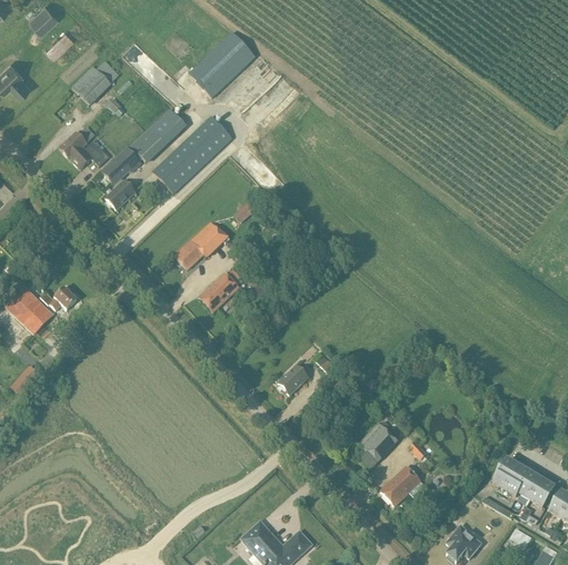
[(0,0),(0,17),(11,7),(5,0),(0,0)]
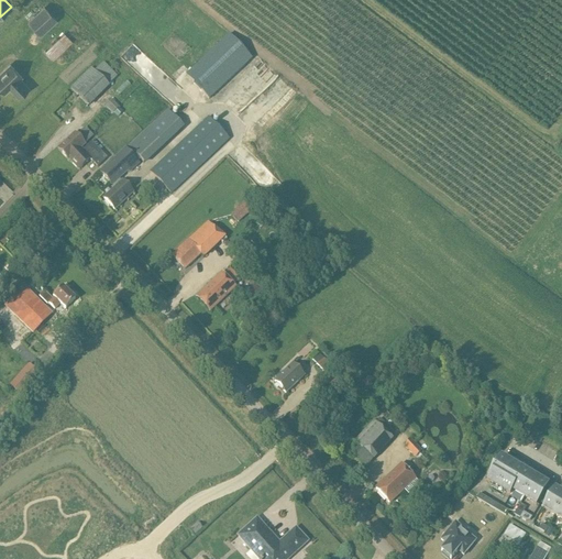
[(45,1),(29,18),(42,32),(59,15),(45,1)]
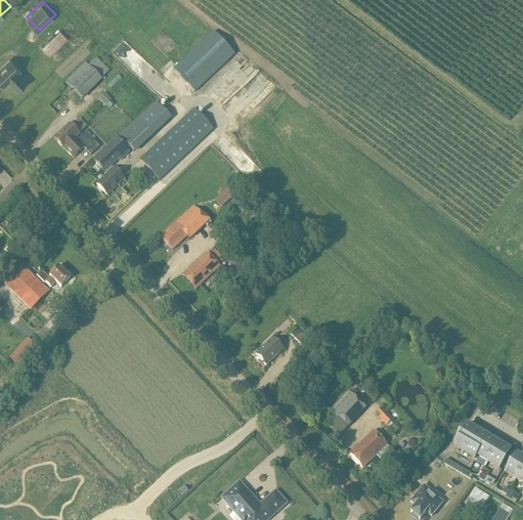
[(43,44),(50,52),(69,35),(61,27),(43,44)]
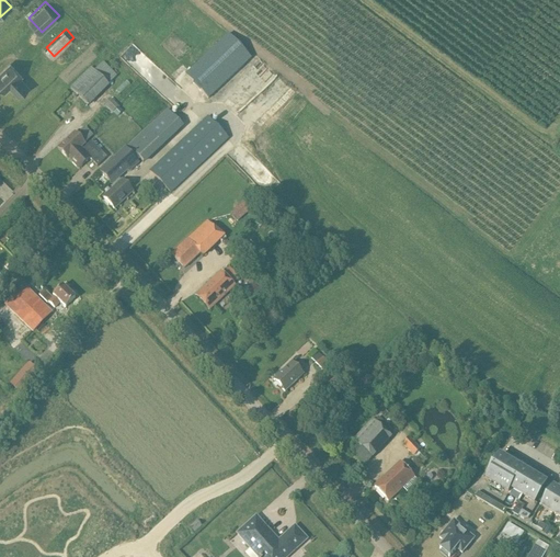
[(252,55),(229,31),(186,71),(209,95),(252,55)]
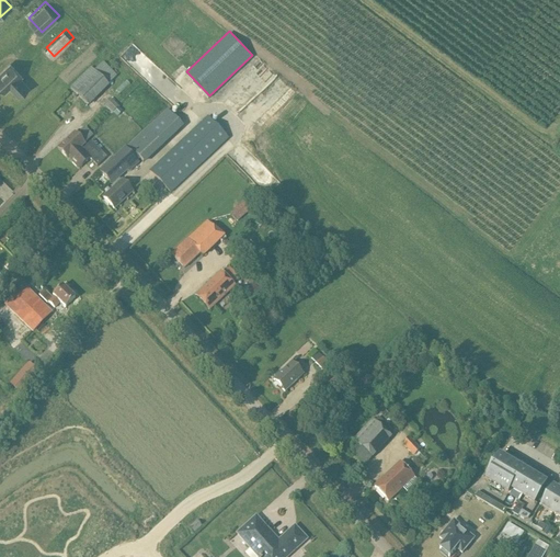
[(118,72),(104,58),(95,67),(92,64),(71,84),(90,103),(110,83),(109,82),(118,72)]
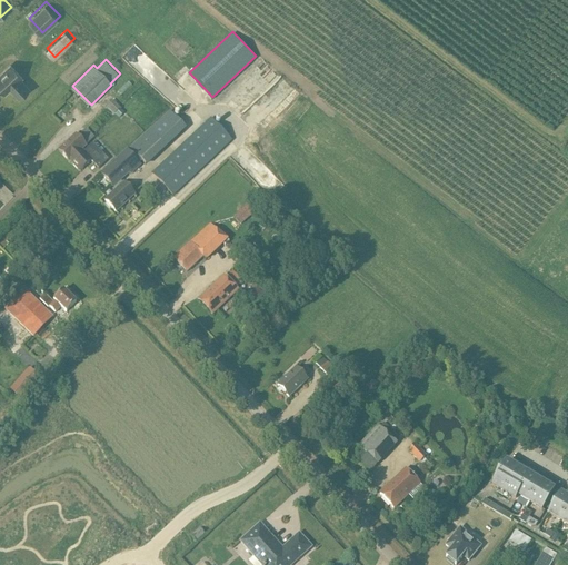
[(13,87),(20,95),(30,86),(21,76),(23,73),(12,61),(0,71),(0,82),(6,90),(12,83),(15,86),(13,87)]
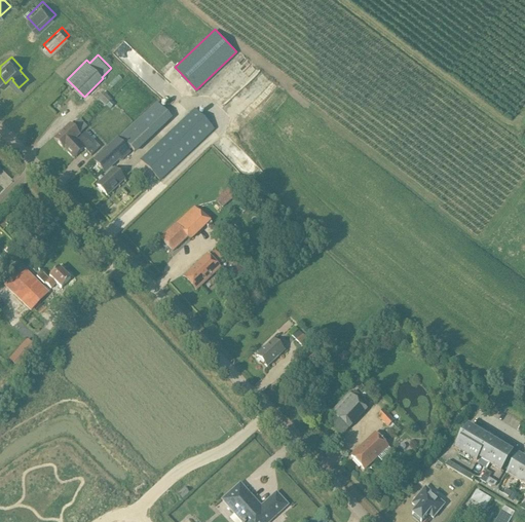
[(113,86),(122,76),(118,73),(109,82),(113,86)]
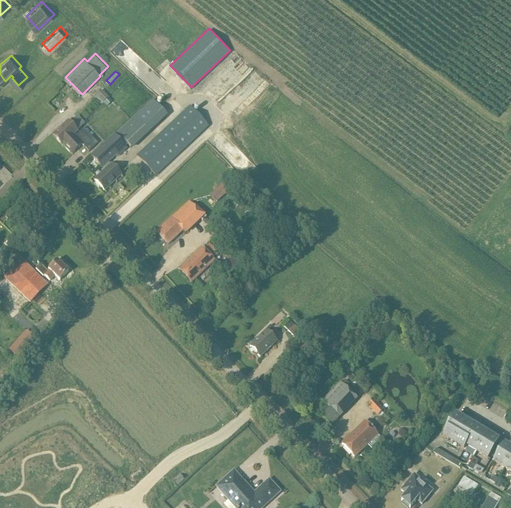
[(97,92),(104,99),(109,93),(102,87),(97,92)]
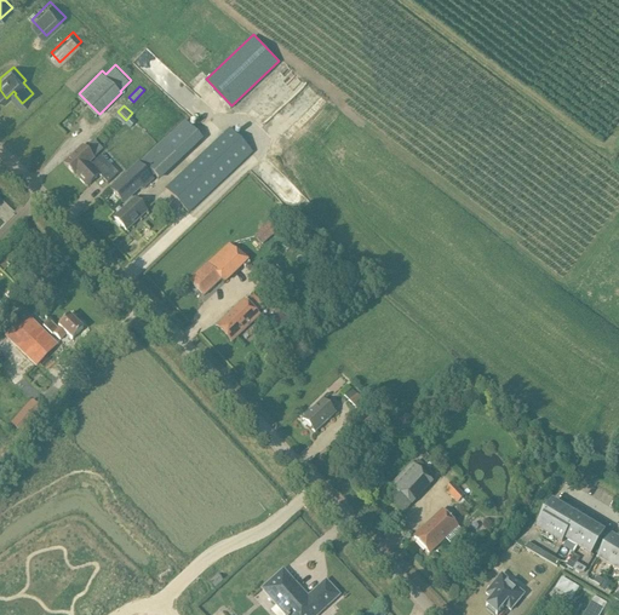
[(204,137),(185,118),(139,160),(139,159),(110,185),(125,201),(143,185),(144,187),(155,176),(154,174),(156,172),(161,177),(204,137)]
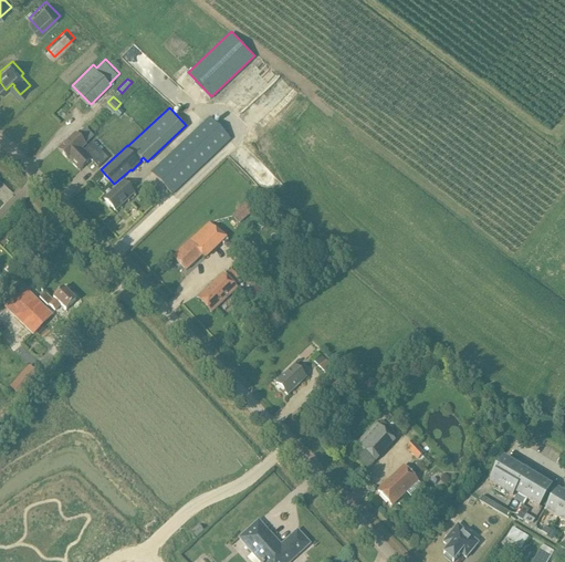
[(232,137),(210,114),(152,169),(174,191),(232,137)]
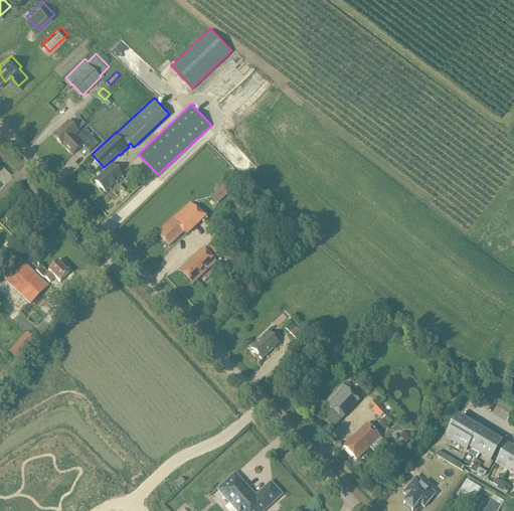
[(54,134),(63,143),(73,133),(78,128),(78,129),(87,121),(79,113),(71,121),(69,119),(54,134)]
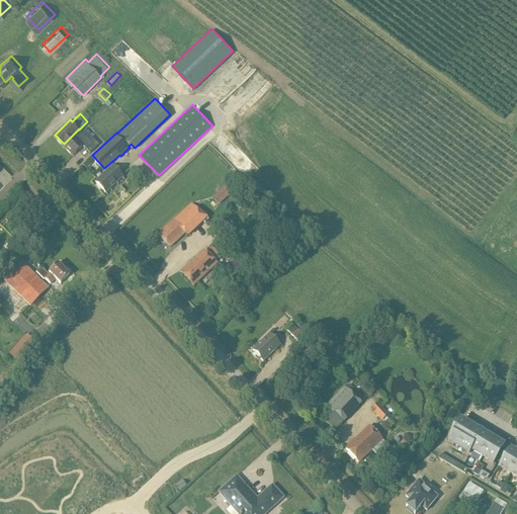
[(74,134),(64,144),(64,145),(65,144),(74,154),(85,143),(91,150),(100,143),(86,127),(77,135),(76,134),(80,130),(79,130),(79,129),(74,134)]
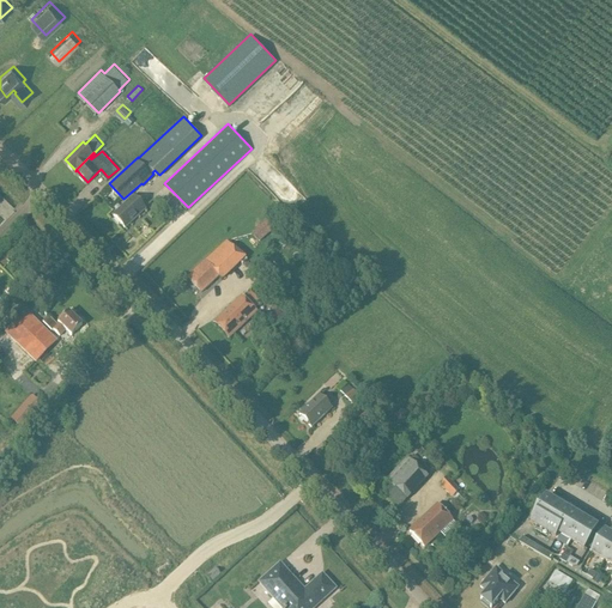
[(176,162),(159,176),(164,181),(180,166),(176,162)]
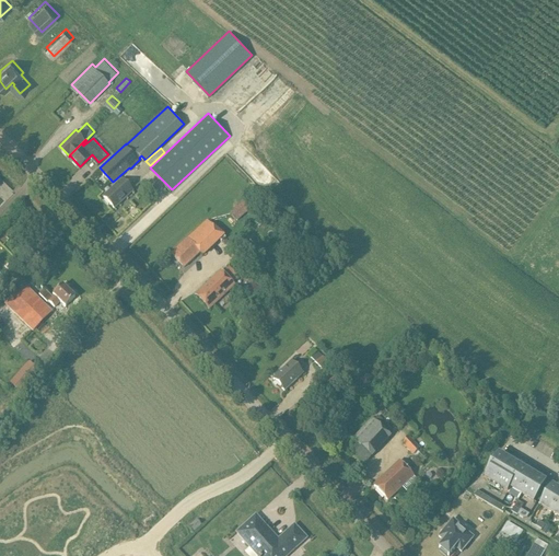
[(134,188),(123,176),(104,194),(115,205),(134,188)]
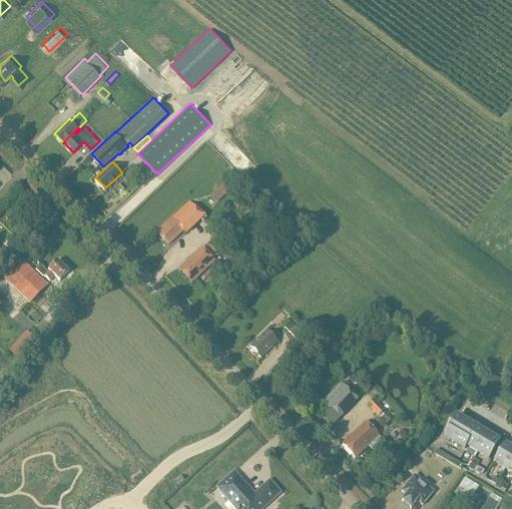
[(232,187),(225,179),(220,184),(220,183),(211,191),(219,200),(232,187)]
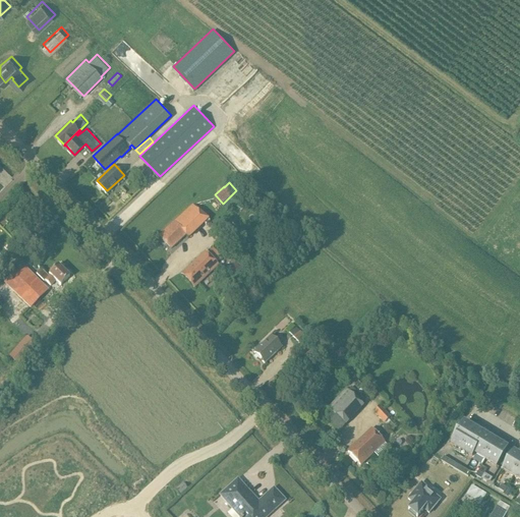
[(211,217),(193,203),(160,234),(172,246),(186,232),(189,236),(211,217)]
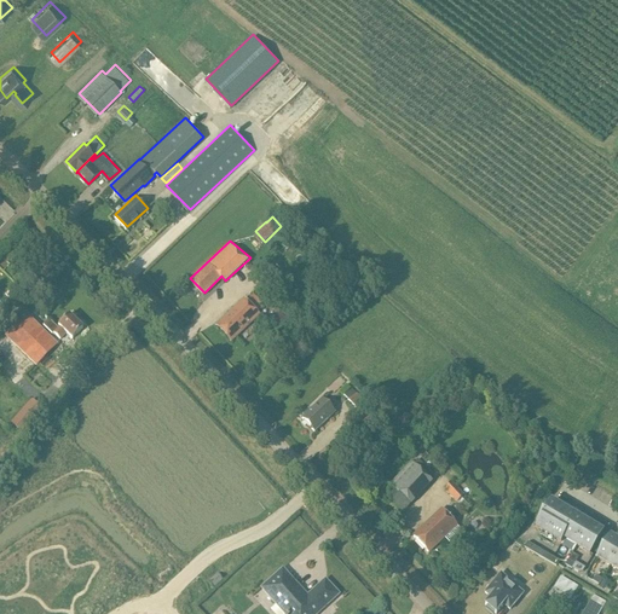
[(311,267),(321,278),(327,272),(318,261),(311,267)]
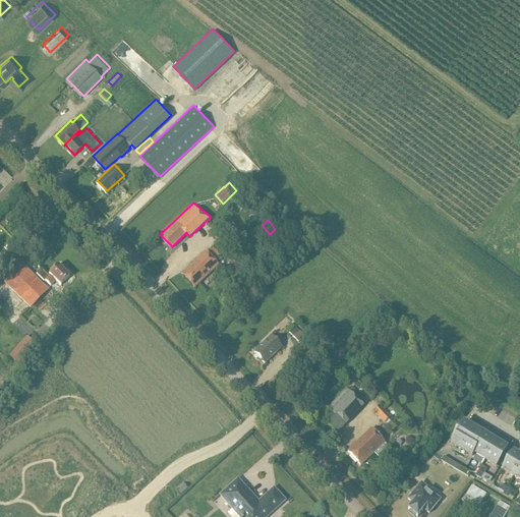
[(224,254),(215,245),(208,250),(207,249),(182,272),(195,285),(219,263),(217,261),(224,254)]
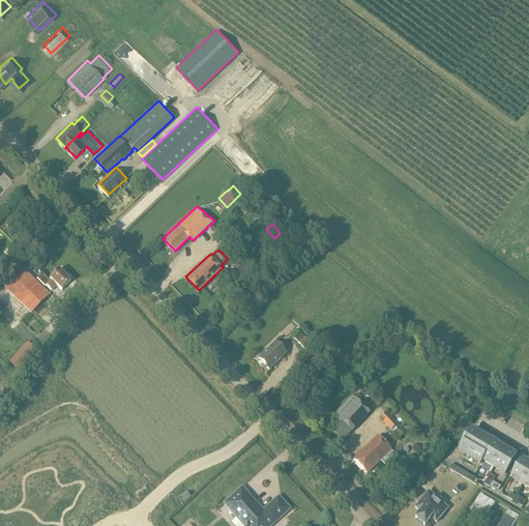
[(6,285),(33,310),(50,291),(23,267),(6,285)]
